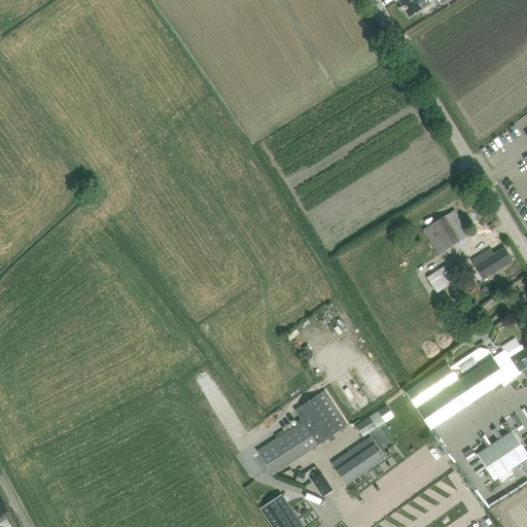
[(398,0),(409,16),(431,4),(428,0),(398,0)]
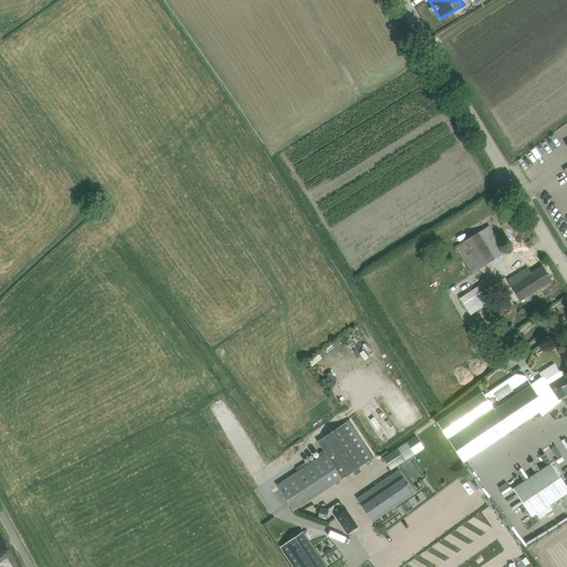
[(488,226),(480,232),(456,247),(473,272),(496,258),(505,251),(488,226)]
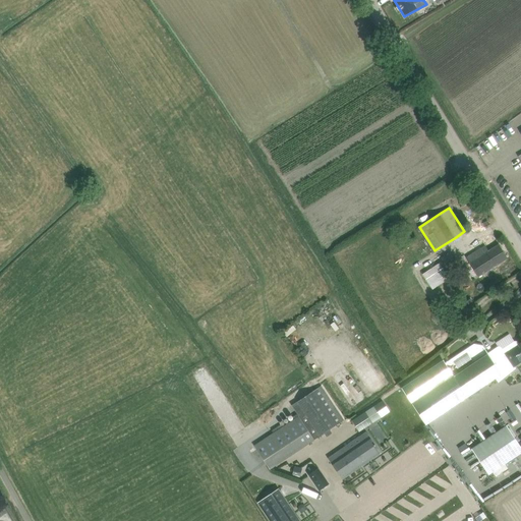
[(466,257),(472,268),(478,277),(508,258),(499,244),(488,250),(485,245),(476,250),(466,257)]
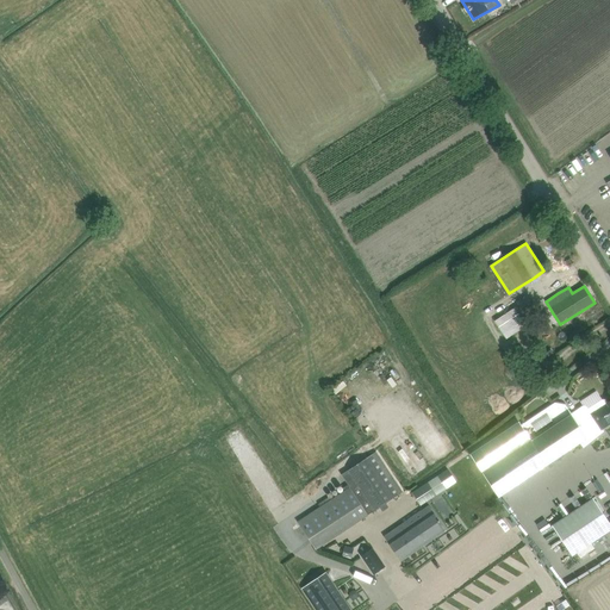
[(524,315),(535,307),(528,294),(516,302),(524,315)]
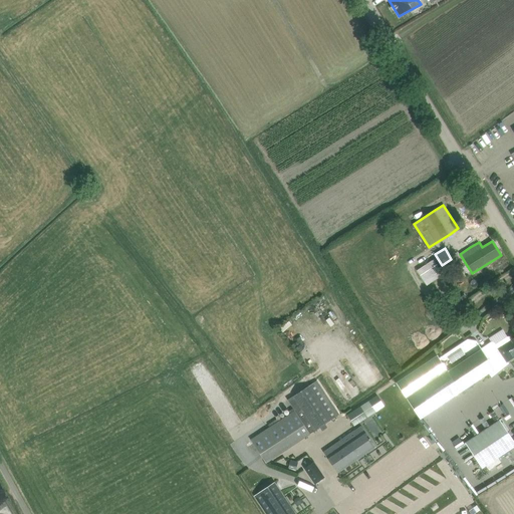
[(417,271),(427,286),(443,275),(434,260),(417,271)]
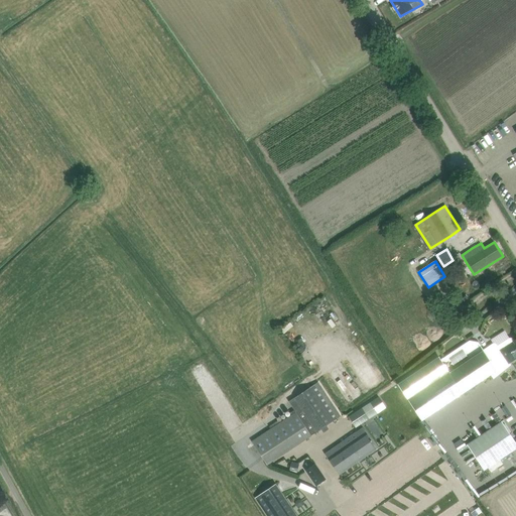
[(320,323),(332,314),(326,305),(314,314),(320,323)]
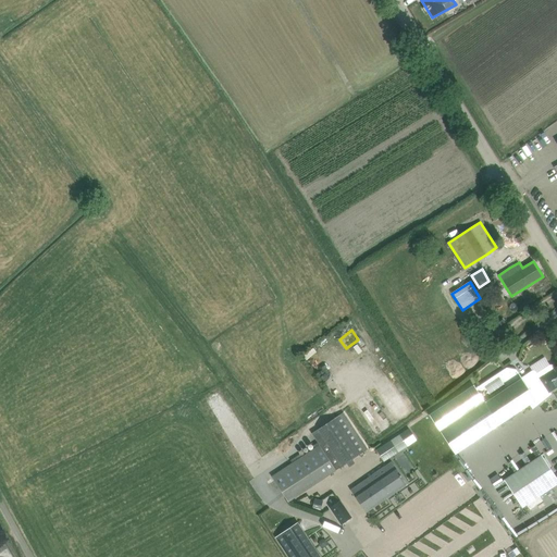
[(532,371),(521,378),(536,400),(540,405),(552,395),(549,393),(556,387),(556,366),(555,368),(553,366),(548,364),(545,359),(530,368),(532,371)]
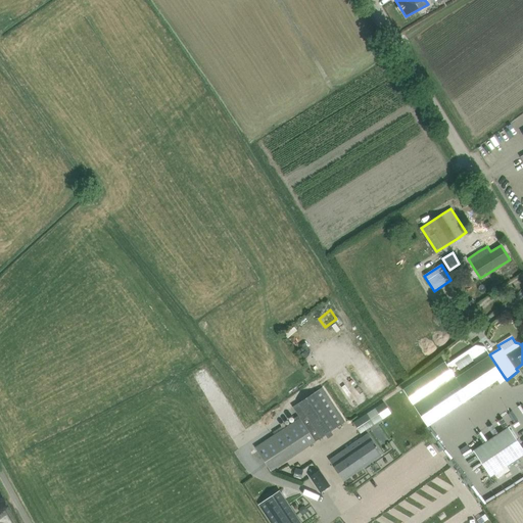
[(423,376),(403,389),(428,427),(448,413),(504,376),(495,364),(490,354),(489,354),(484,347),(476,345),(447,365),(442,358),(433,365),(435,368),(423,376)]
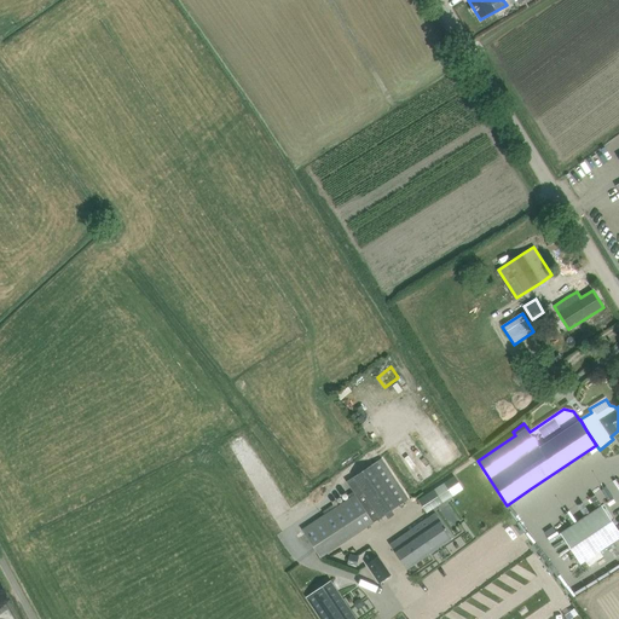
[(403,443),(420,485),(432,481),(415,438),(403,443)]
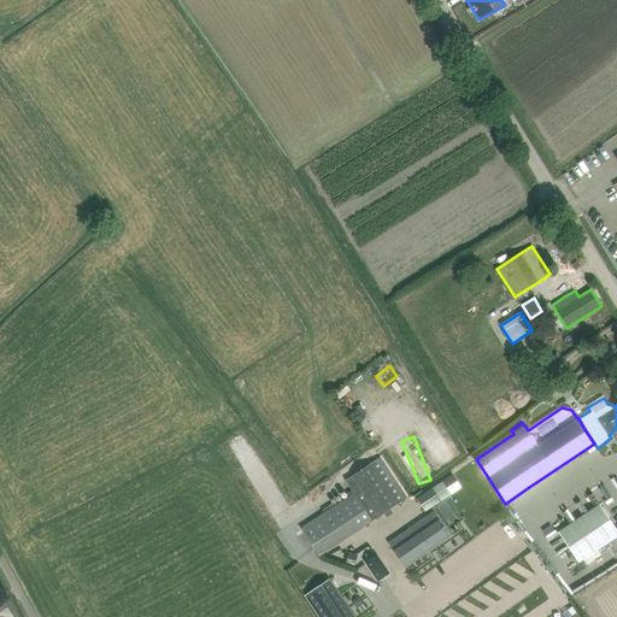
[(241,456),(252,447),(250,444),(238,451),(241,456)]
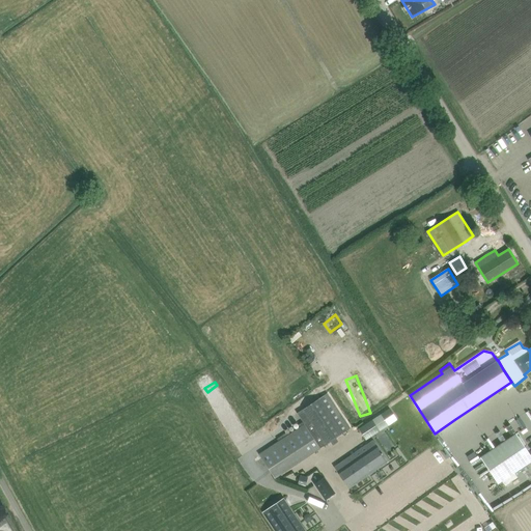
[(328,393),(297,413),(303,422),(299,424),(301,426),(297,428),(313,453),(351,428),(328,393)]
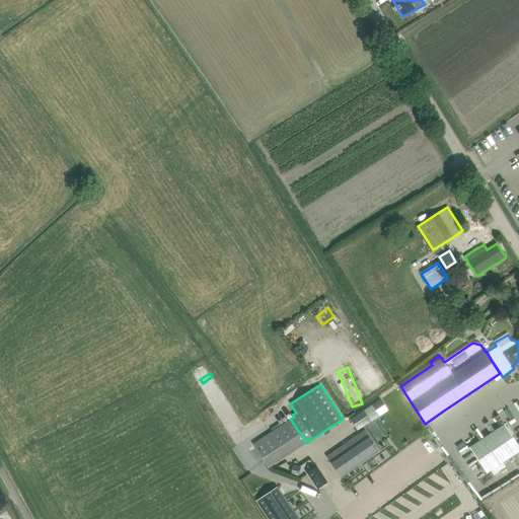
[(379,416),(372,404),(351,420),(358,430),(379,416)]
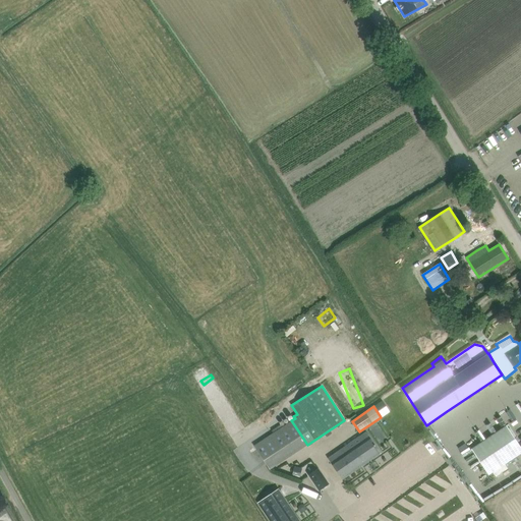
[(520,447),(507,425),(472,449),(488,474),(520,453),(520,447)]
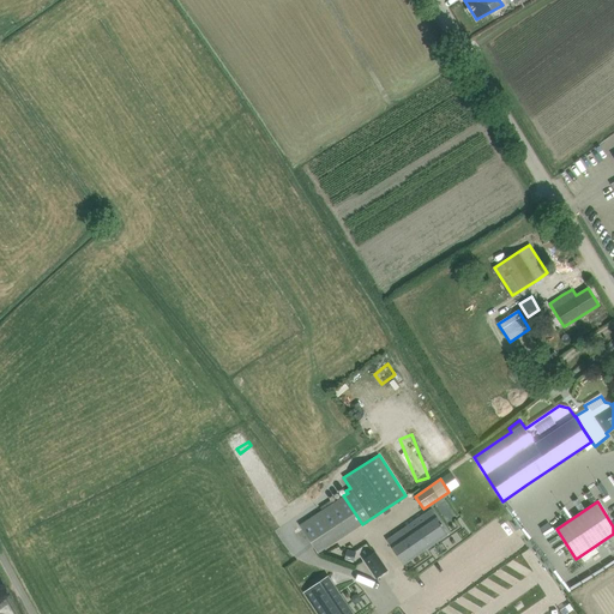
[(386,540),(403,565),(449,534),(432,509),(386,540)]
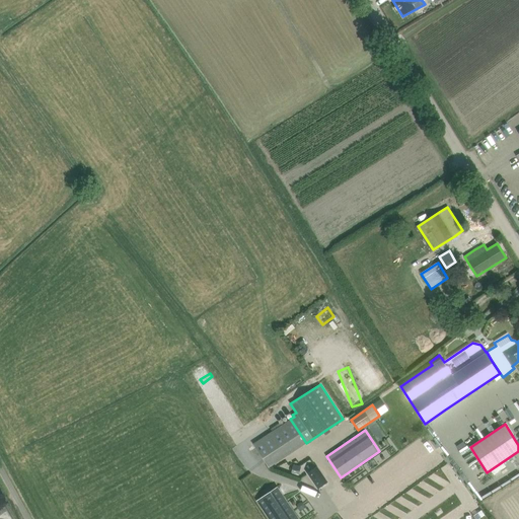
[(298,474),(300,466),(294,464),(291,472),(298,474)]
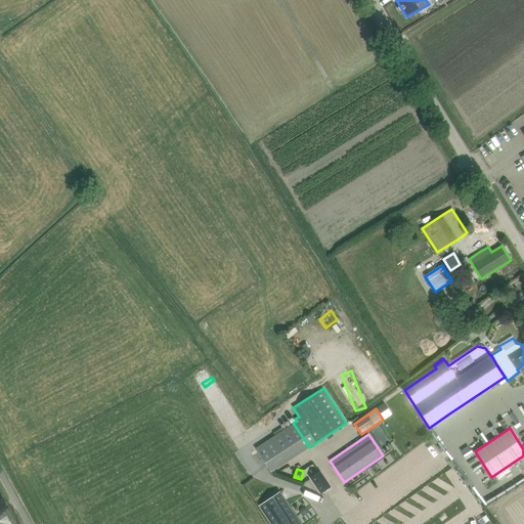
[(332,486),(320,471),(310,477),(321,493),(332,486)]
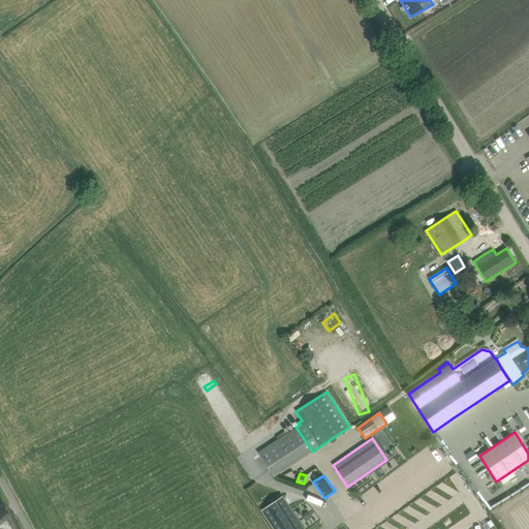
[(305,528),(282,496),(261,510),(274,528),(305,528)]
